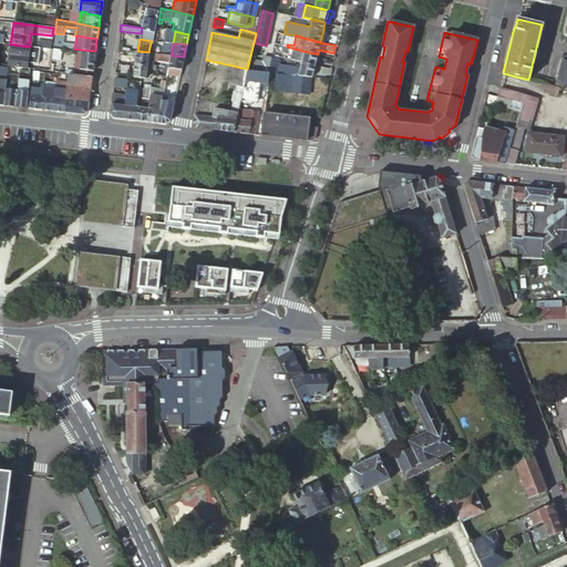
[(10,44),(9,54),(28,57),(29,47),(10,44)]
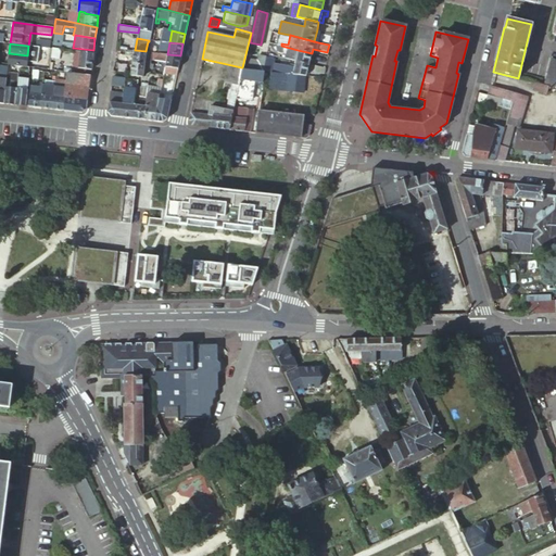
[(51,48),(50,57),(59,58),(60,49),(51,48)]
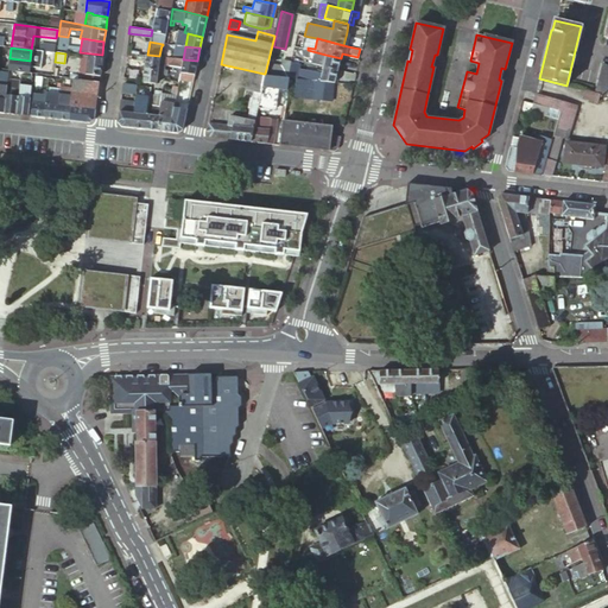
[(78,74),(99,76),(102,57),(81,55),(78,74)]
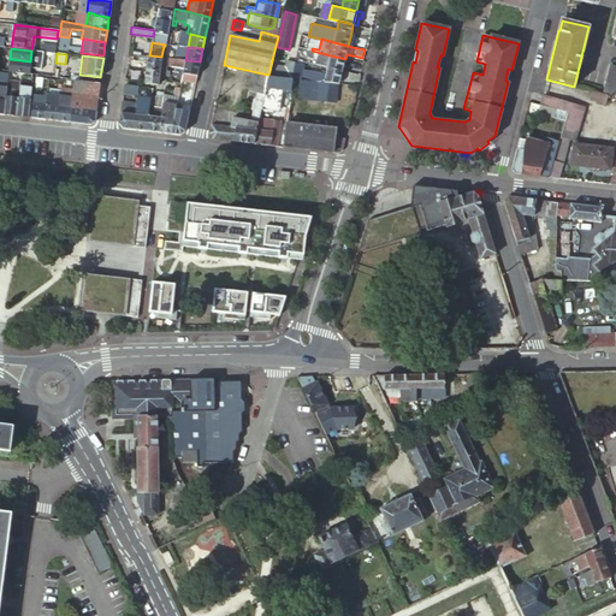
[(149,55),(147,55),(146,70),(159,72),(159,70),(161,57),(149,55)]
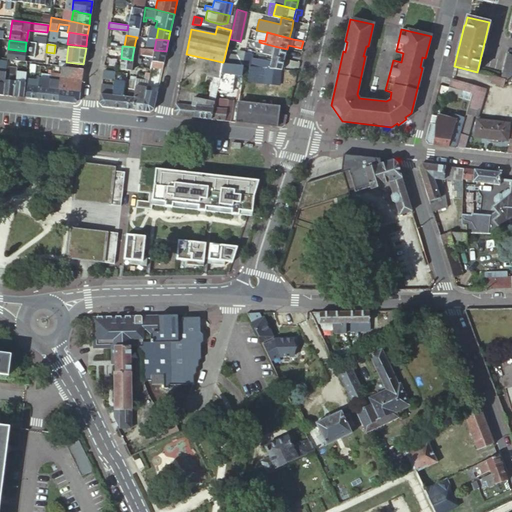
[(284,58),(287,49),(274,46),(272,56),(284,58)]
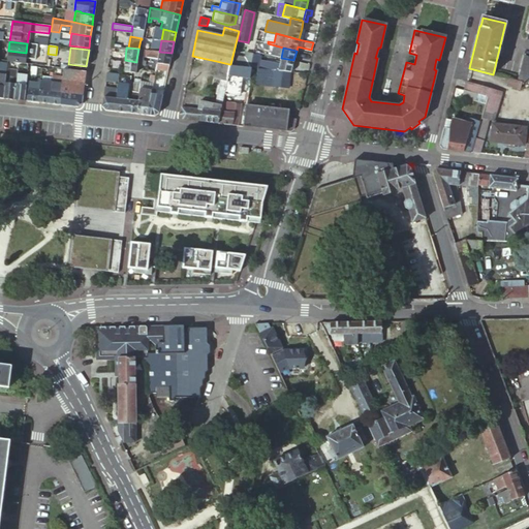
[(148,51),(138,49),(136,60),(142,61),(143,56),(147,56),(148,51)]
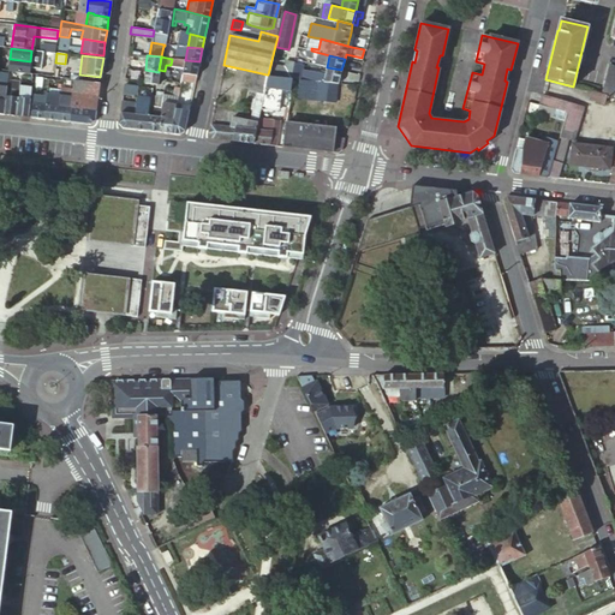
[(10,59),(9,70),(29,73),(29,69),(30,61),(10,59)]
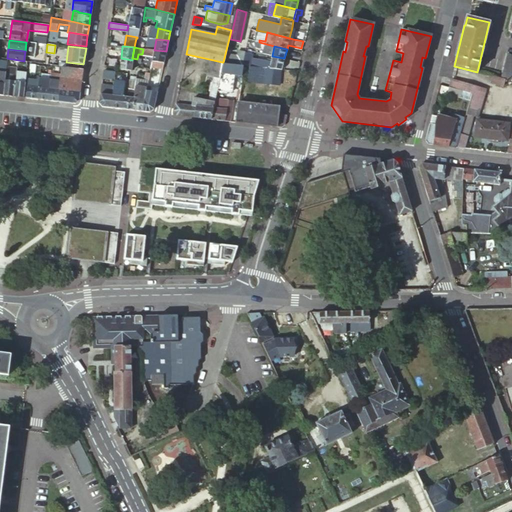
[(154,50),(143,49),(142,54),(153,56),(151,61),(163,62),(166,51),(154,50)]
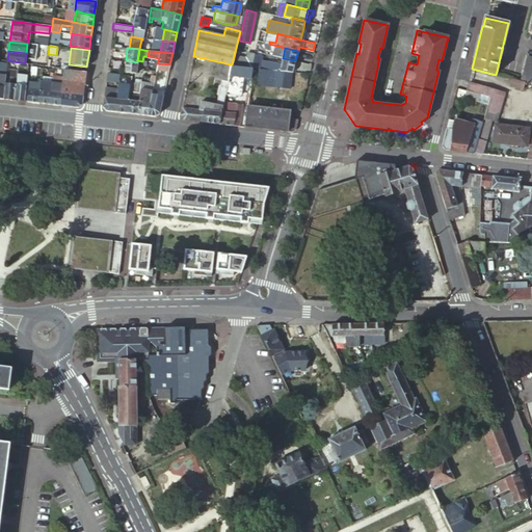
[(237,61),(236,65),(243,67),(250,68),(251,61),(254,53),(247,51),(244,61),(237,61)]
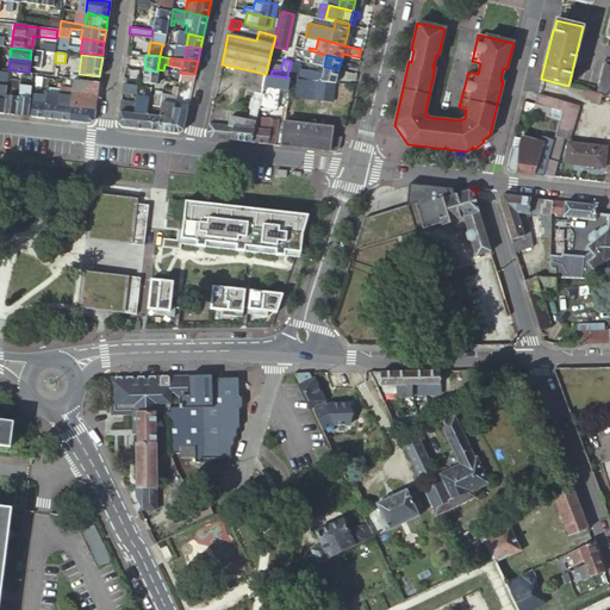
[(609,66),(604,64),(597,93),(602,94),(609,95),(609,66)]
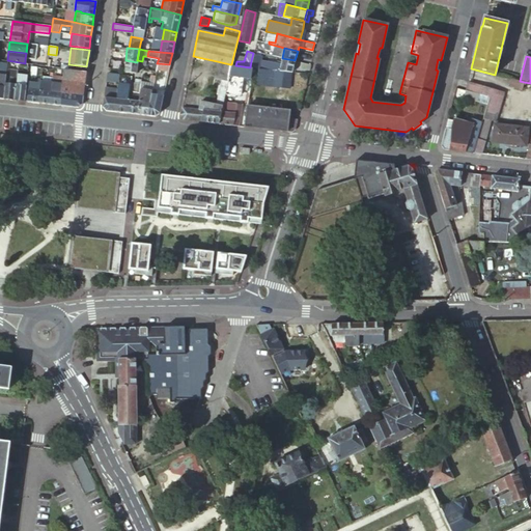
[(251,61),(250,67),(257,67),(292,72),(295,60),(282,58),(280,64),(251,61)]
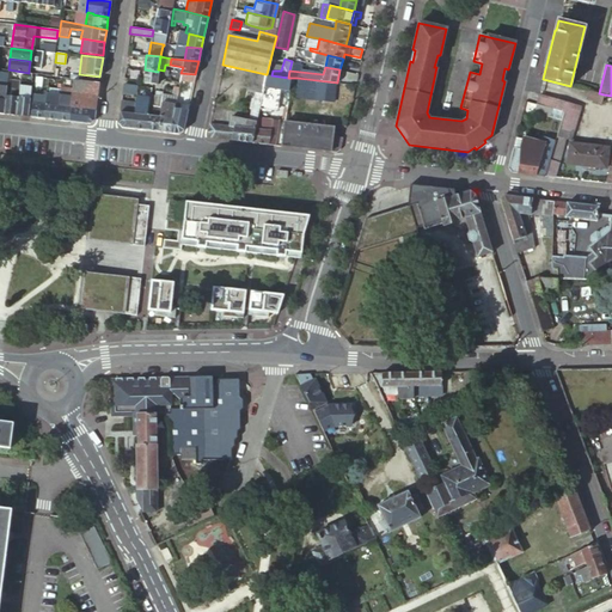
[(145,69),(142,83),(155,85),(158,75),(158,72),(145,69)]
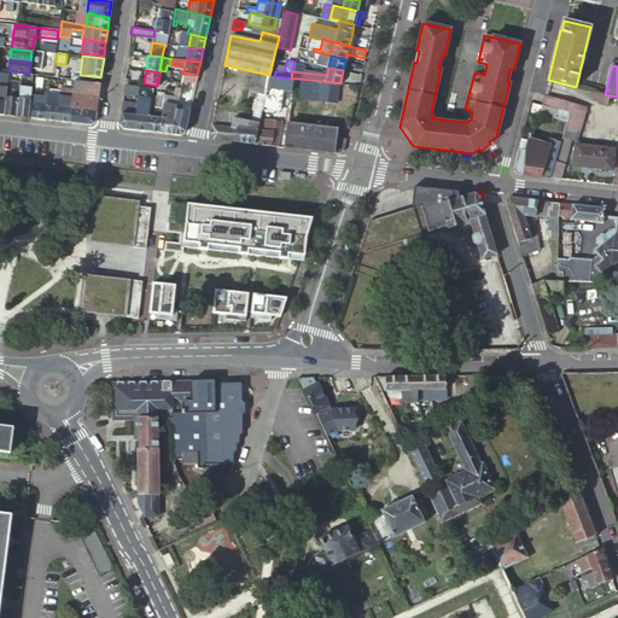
[(232,141),(255,144),(258,124),(261,116),(268,75),(252,71),(249,91),(257,93),(251,121),(233,118),(232,127),(211,124),(209,133),(213,139),(232,141)]
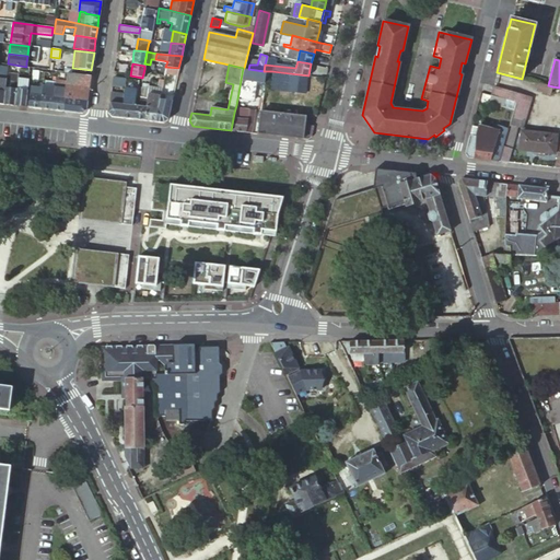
[(312,71),(326,73),(327,68),(314,65),(312,71)]
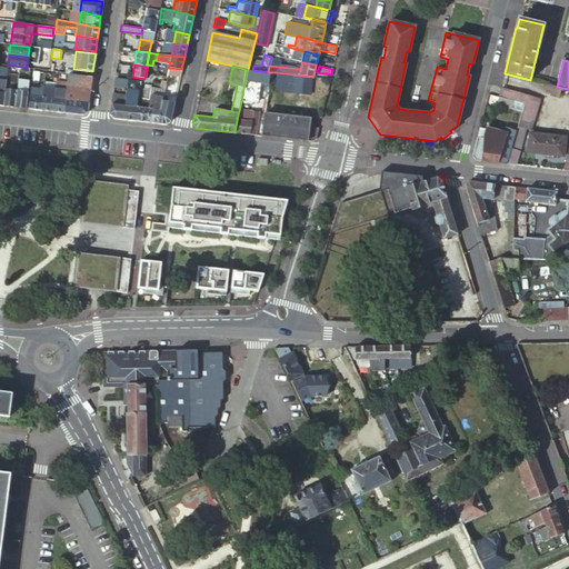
[(252,70),(247,69),(240,107),(250,108),(257,107),(260,71),(252,70)]
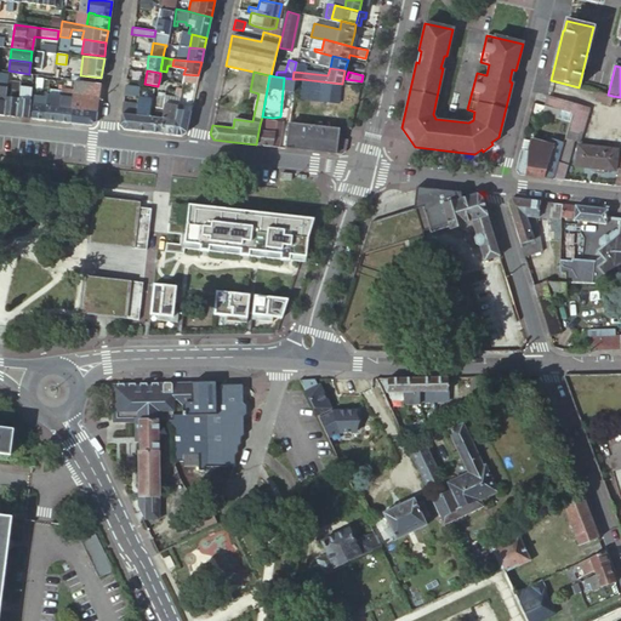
[(161,90),(165,91),(177,93),(177,91),(174,90),(175,87),(177,87),(180,81),(164,79),(161,90)]
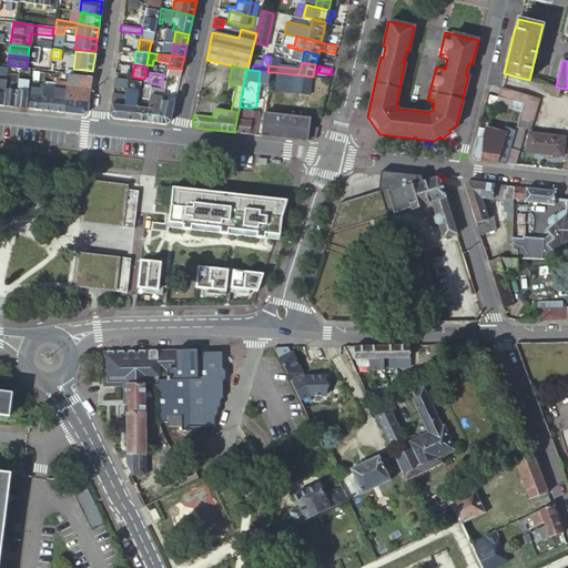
[(313,77),(275,72),(273,89),(308,93),(313,77)]
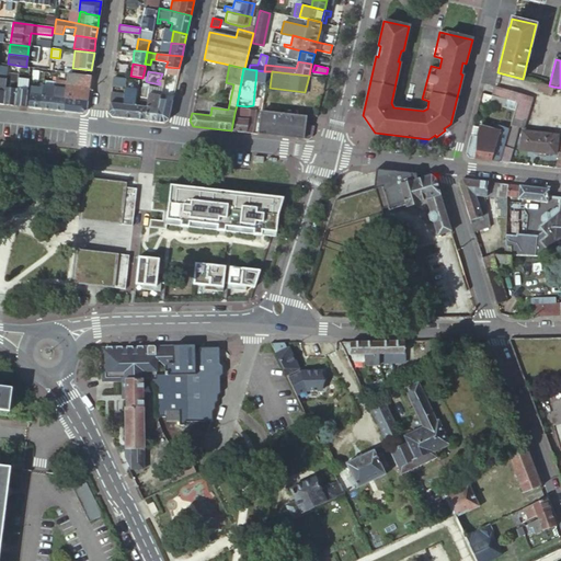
[(86,111),(91,76),(71,73),(67,72),(64,99),(63,112),(67,112),(78,113),(81,114),(86,111)]
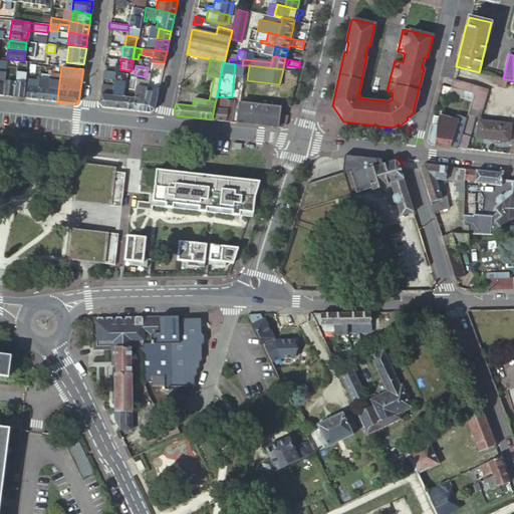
[(114,71),(102,70),(101,77),(113,79),(114,71)]
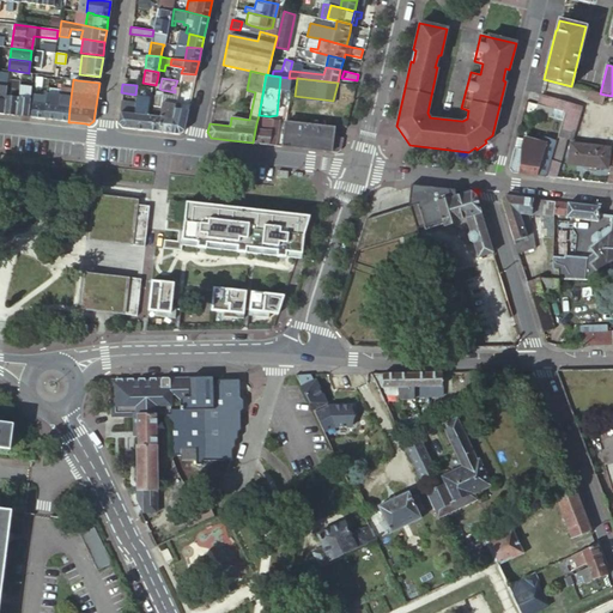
[(22,116),(28,117),(29,99),(23,98),(24,87),(18,87),(17,97),(14,116),(22,116)]
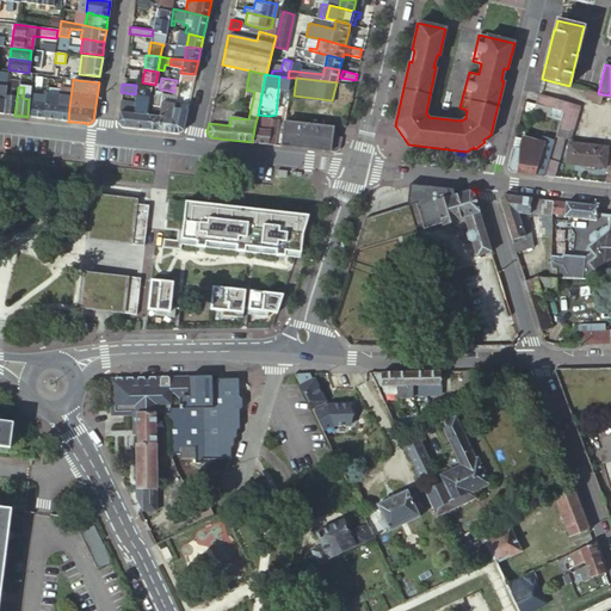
[(603,94),(598,93),(587,91),(585,98),(600,103),(603,94)]
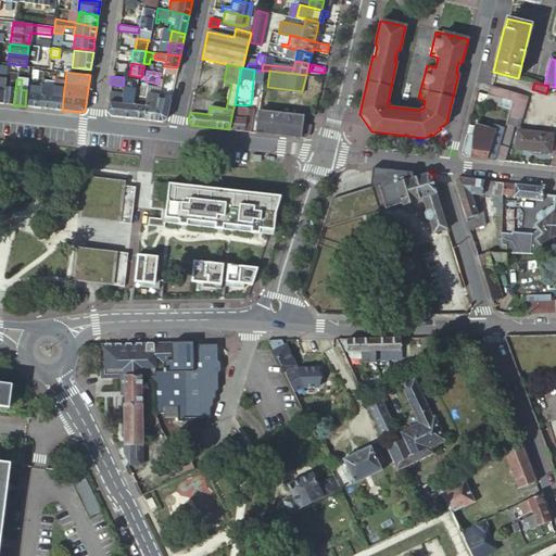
[(156,106),(154,121),(163,122),(166,118),(171,100),(162,99),(166,85),(161,84),(156,99),(156,106)]
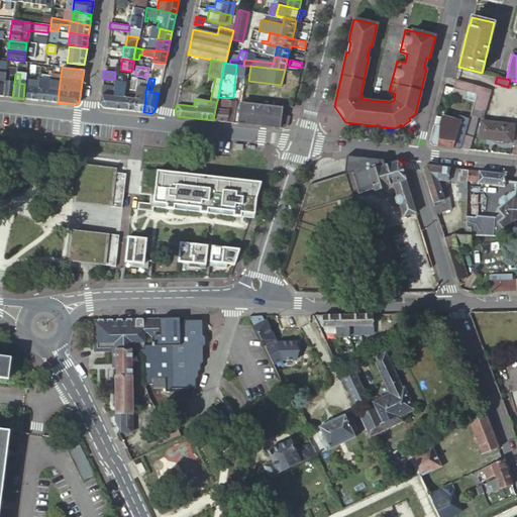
[(459,148),(468,149),(478,116),(483,117),(491,90),(455,79),(452,88),(477,95),(474,102),(470,117),(464,132),(459,148)]
